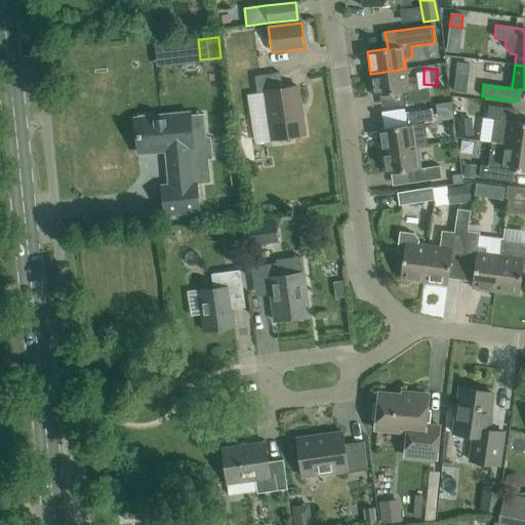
[(405,69),(370,74),(373,96),(402,92),(404,105),(430,101),(429,88),(418,89),(417,82),(412,78),(407,78),(405,69)]
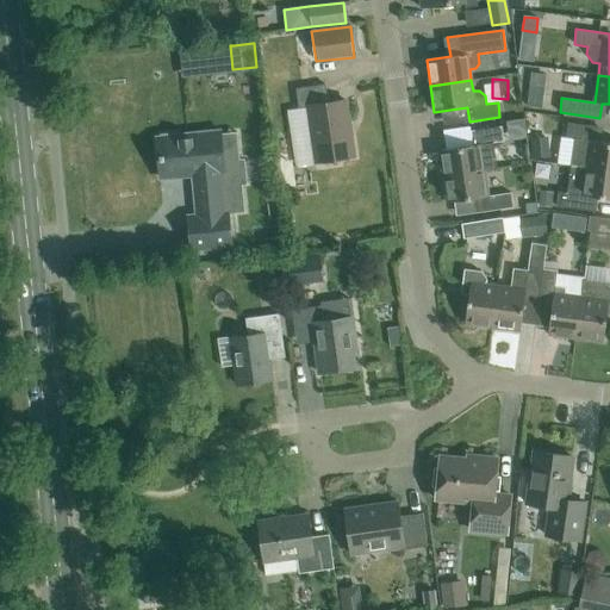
[(328,104),(325,85),(296,89),(299,109),(307,107),(316,162),(354,156),(346,101),(328,104)]
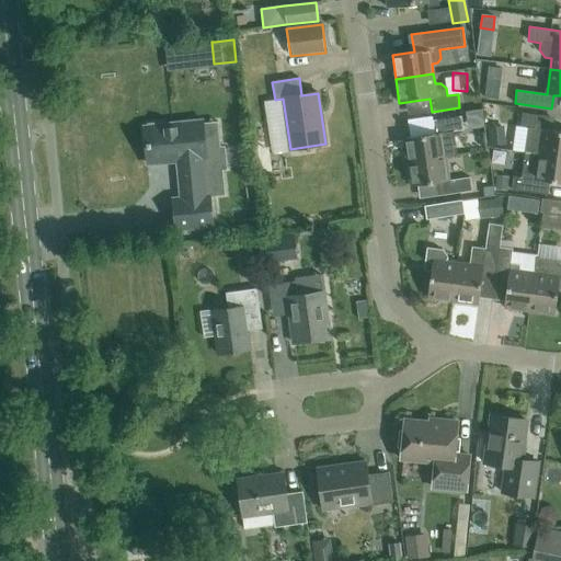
[(525,152),(560,157),(560,132),(548,130),(550,117),(522,113),(521,126),(528,127),(525,152)]
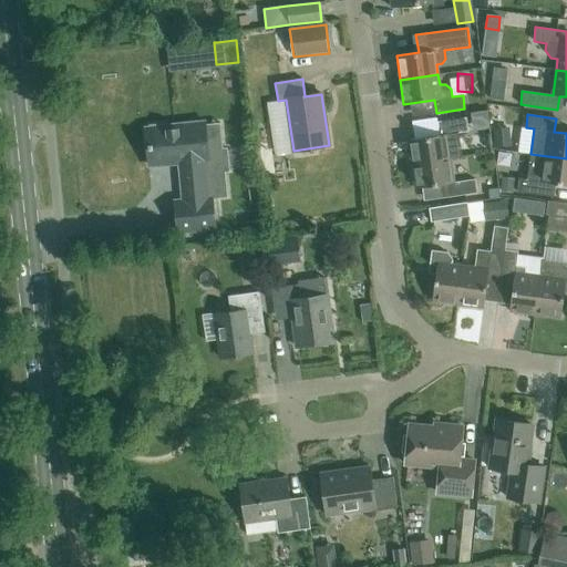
[(440,135),(409,140),(412,164),(450,158),(462,156),(459,133),(467,132),(466,117),(437,122),(440,135)]
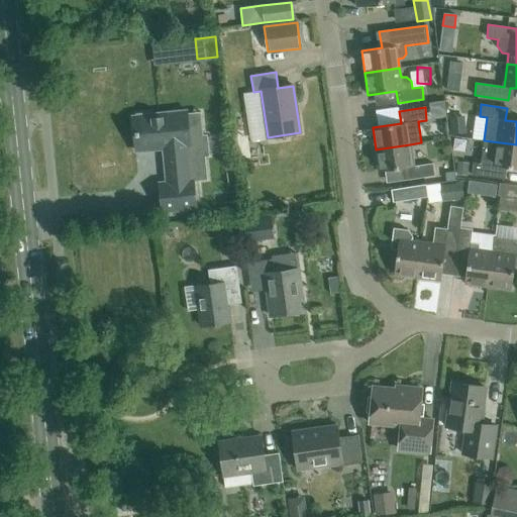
[(190,144),(186,113),(150,116),(150,113),(136,115),(137,117),(132,118),(135,150),(165,147),(168,182),(159,183),(162,211),(196,207),(193,180),(188,181),(185,145),(190,144)]
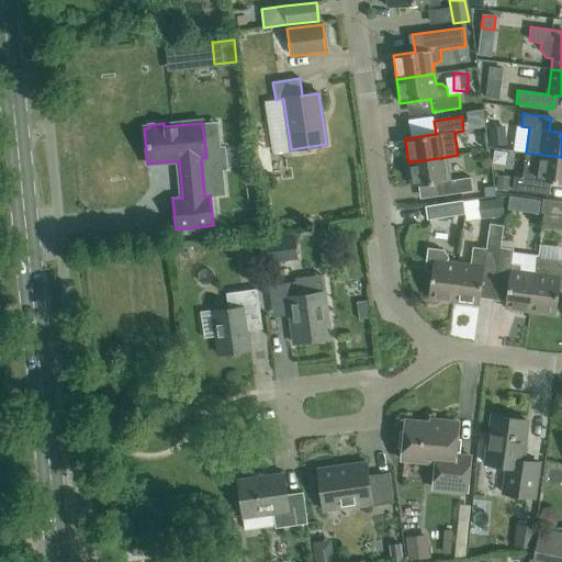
[(506,144),(504,126),(489,128),(491,145),(506,144)]
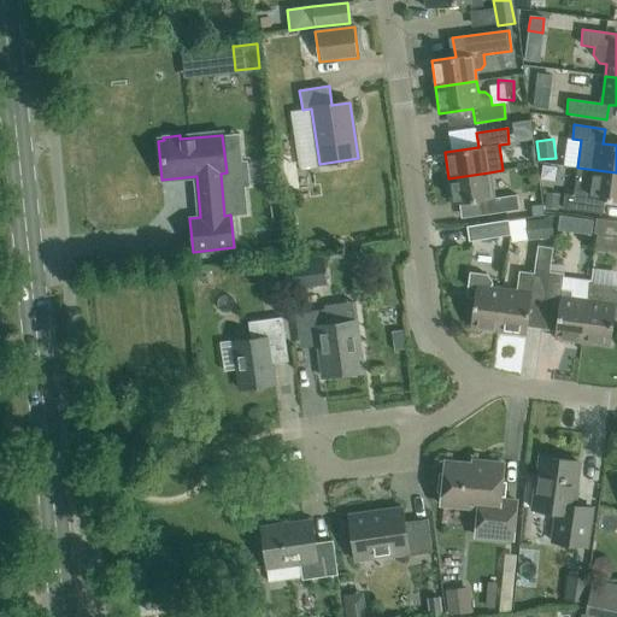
[(616,201),(616,172),(577,168),(574,195),(564,194),(563,209),(603,215),(604,200),(616,201)]
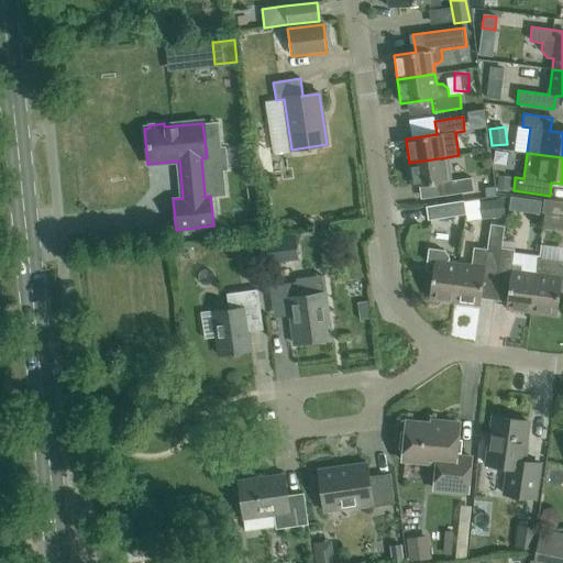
[(446,157),(409,163),(412,187),(443,183),(445,196),(473,191),(472,178),(451,181),(446,157)]
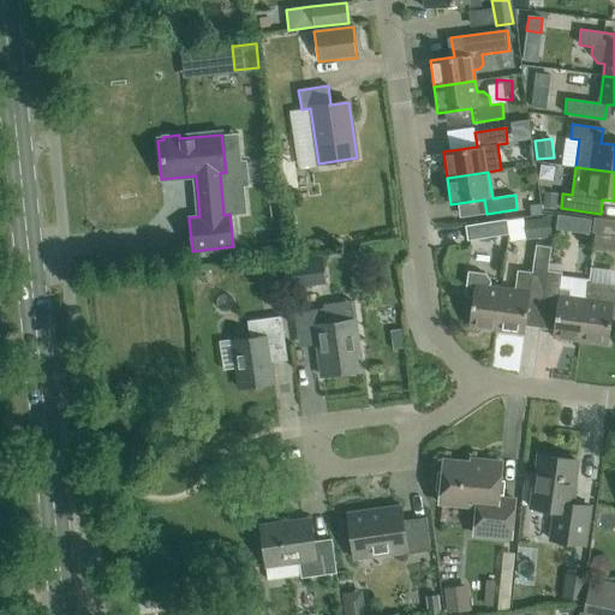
[(544,207),(556,208),(557,195),(545,193),(544,207)]
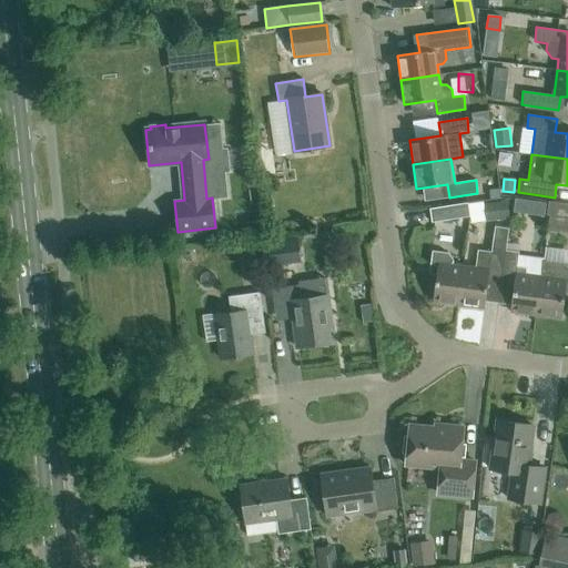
[(490,199),(500,198),(498,189),(489,191),(490,199)]
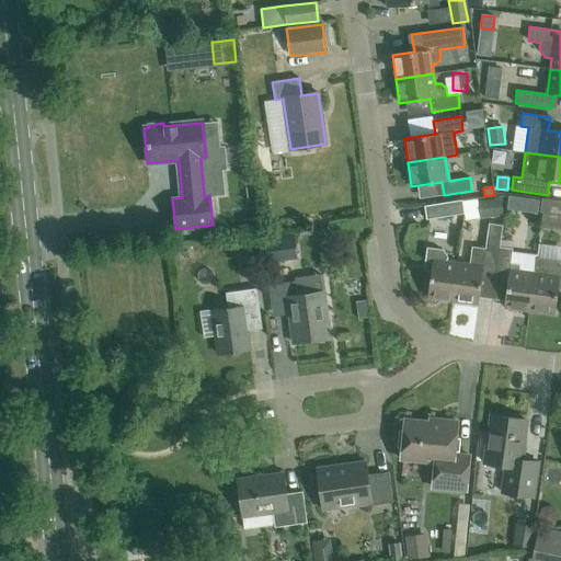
[(522,212),(524,198),(508,196),(507,209),(522,212)]
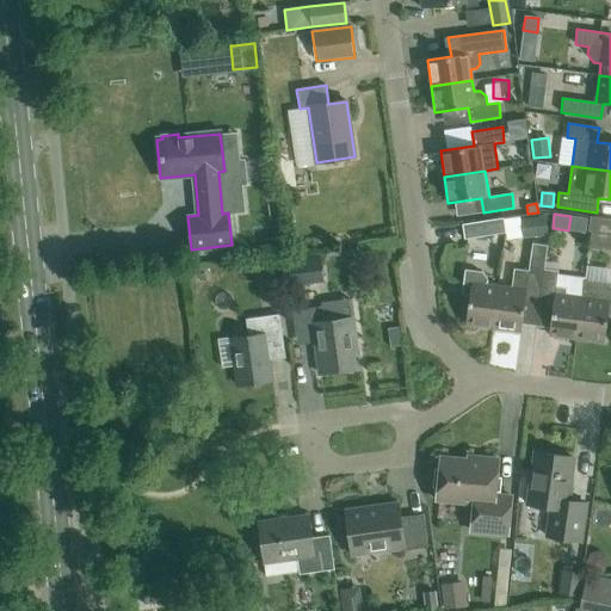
[(588,232),(610,234),(610,220),(590,216),(588,232)]
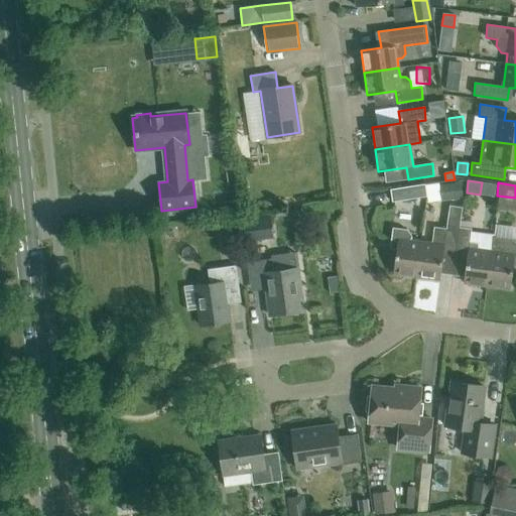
[(425,184),(399,188),(390,189),(392,202),(426,197),(425,184)]
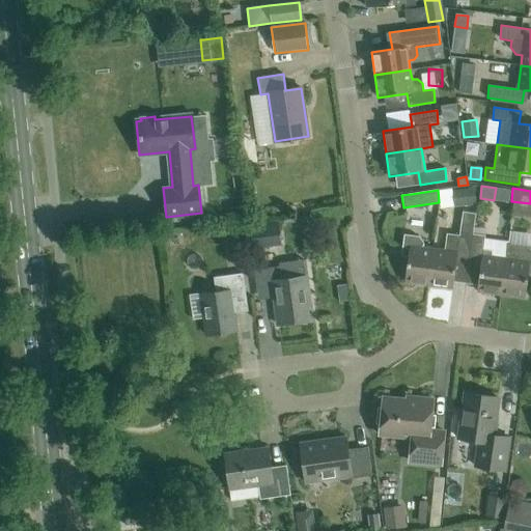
[(473,190),(457,192),(459,205),(474,204),(473,190)]
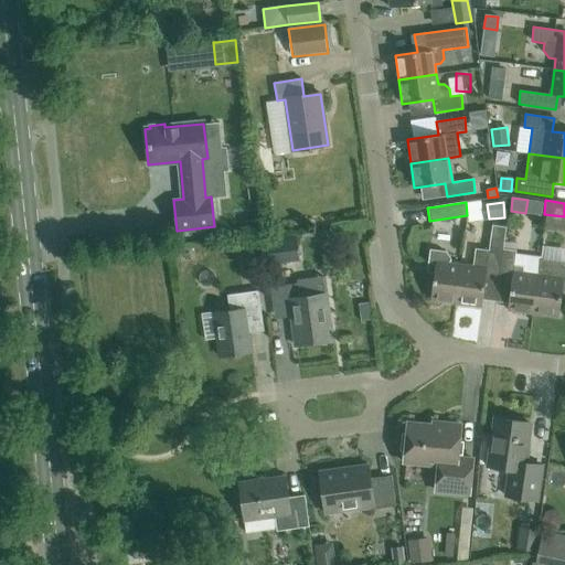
[(499,277),(503,249),(505,227),(492,225),(489,251),(476,249),(472,267),(461,265),(456,304),(481,307),(486,275),(499,277)]
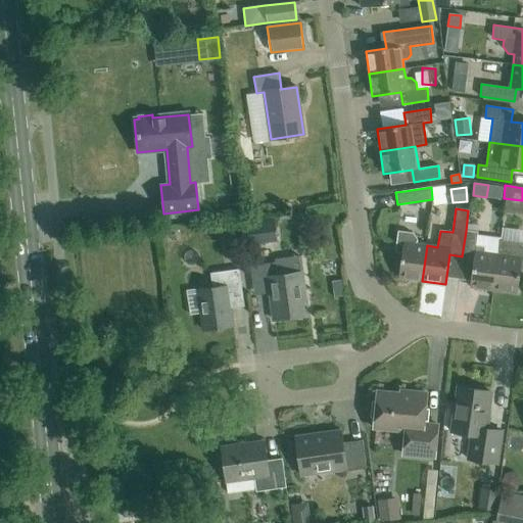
[(274,218),(241,223),(244,244),(277,239),(274,218)]
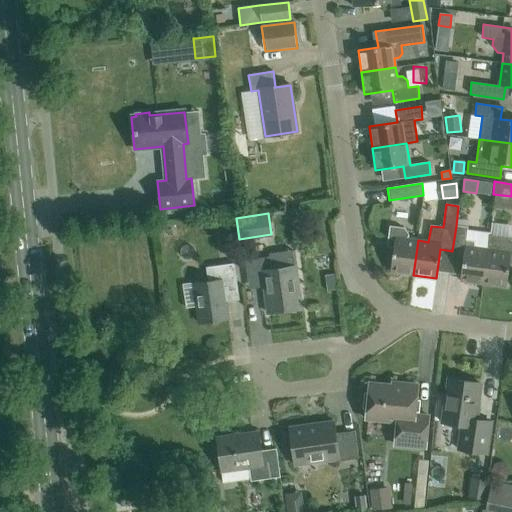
[(413,275),(418,240),(407,239),(408,234),(404,228),(390,226),(388,240),(394,241),(390,272),(413,275)]
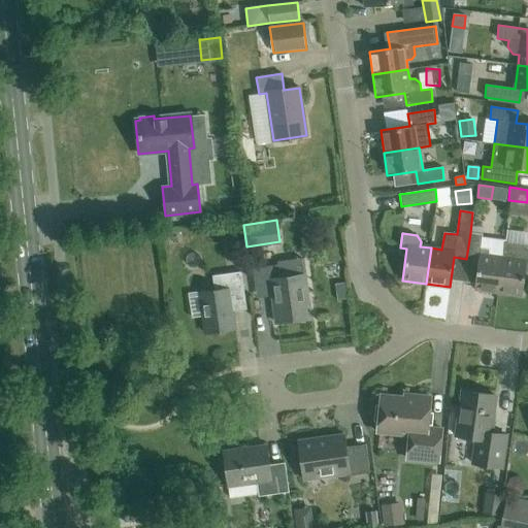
[(498,293),(503,258),(489,256),(490,250),(481,249),(482,234),(470,233),(466,259),(477,260),(474,290),(498,293)]
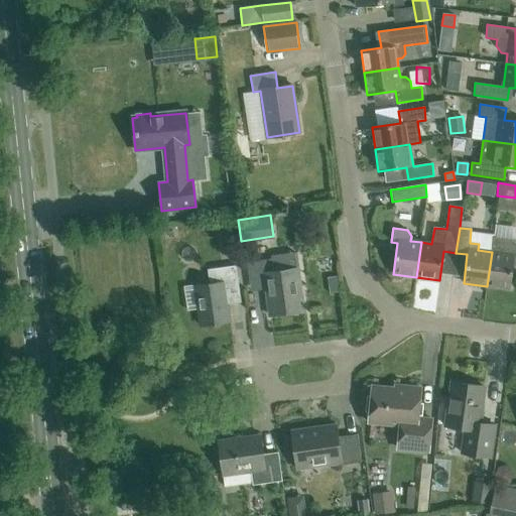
[(223,249),(234,247),(231,230),(221,232),(223,249)]
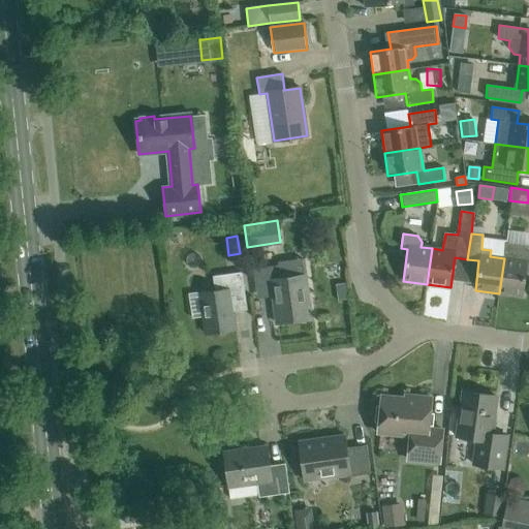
[(504,258),(499,293),(523,297),(528,262),(528,261),(528,247),(506,244),(504,258)]
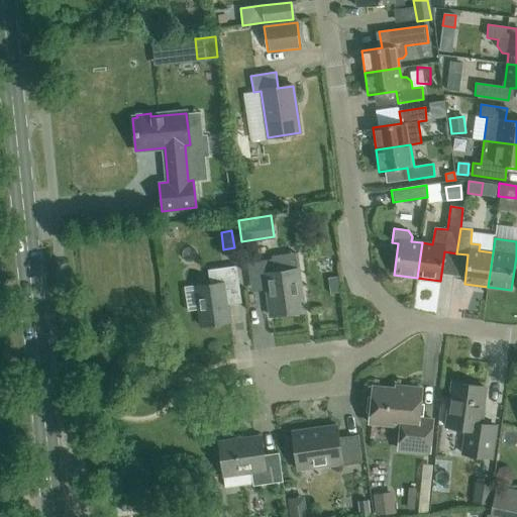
[(274,273),(272,260),(247,264),(250,286),(266,284),(270,316),(300,312),(297,287),(301,287),(298,269),(274,273)]
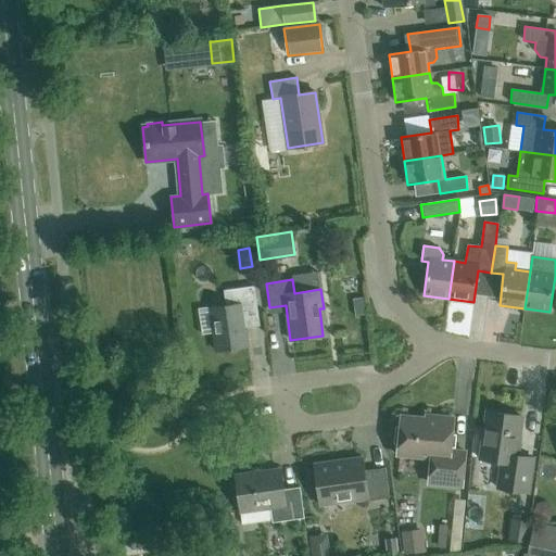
[(210,308),(199,311),(202,336),(214,333),(216,351),(248,346),(244,328),(243,318),(258,316),(254,287),(239,289),(224,291),(226,306),(210,308)]
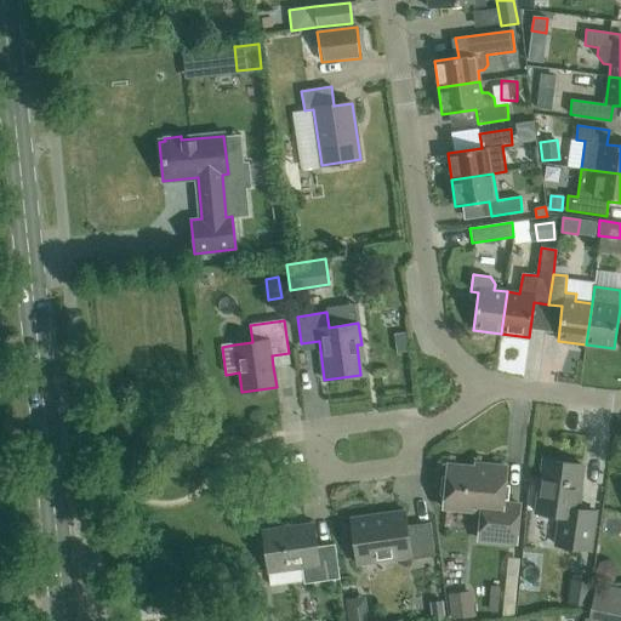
[(408,331),(397,332),(399,351),(410,349),(408,331)]
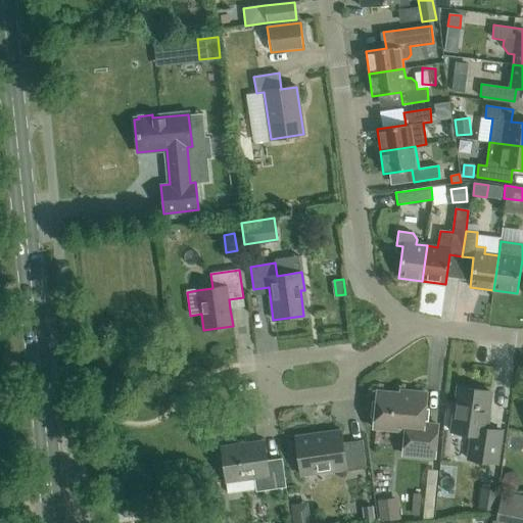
[(496,464),(502,431),(485,429),(490,392),(458,387),(452,432),(472,435),(468,460),(496,464)]
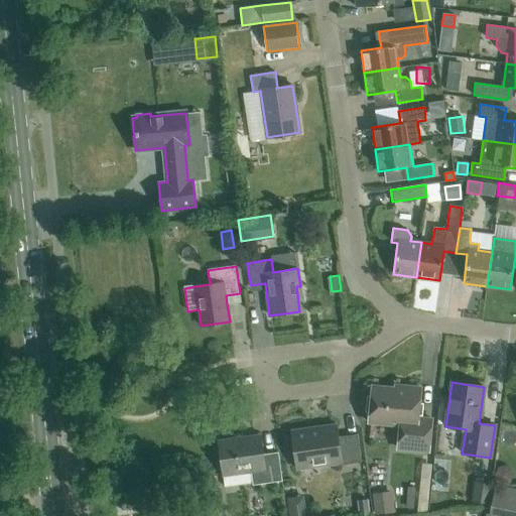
[(404,389),(372,386),(369,422),(400,425),(398,448),(428,452),(431,419),(417,418),(420,388),(404,386),(404,389)]
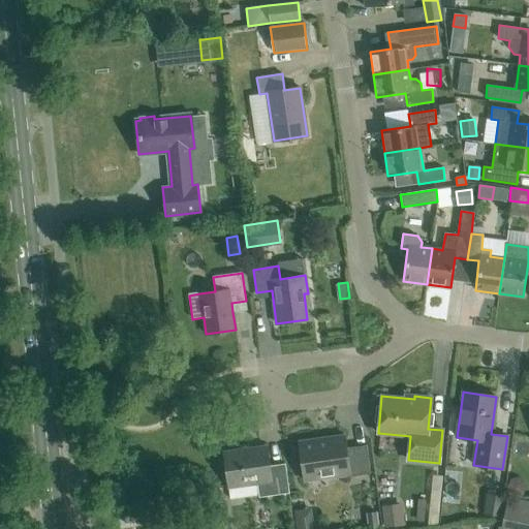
[(346,448),(344,436),(299,442),(304,474),(345,469),(346,477),(370,473),(366,445),(346,448)]
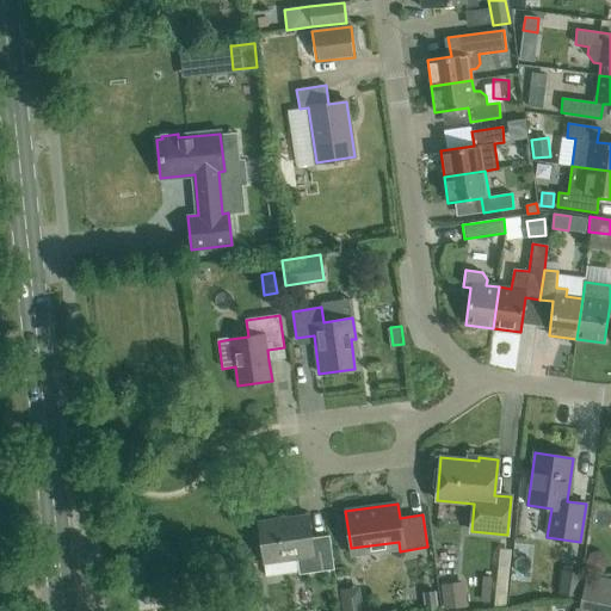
[(312,538),(308,516),(258,523),(264,563),(297,559),(300,574),(334,569),(329,536),(312,538)]
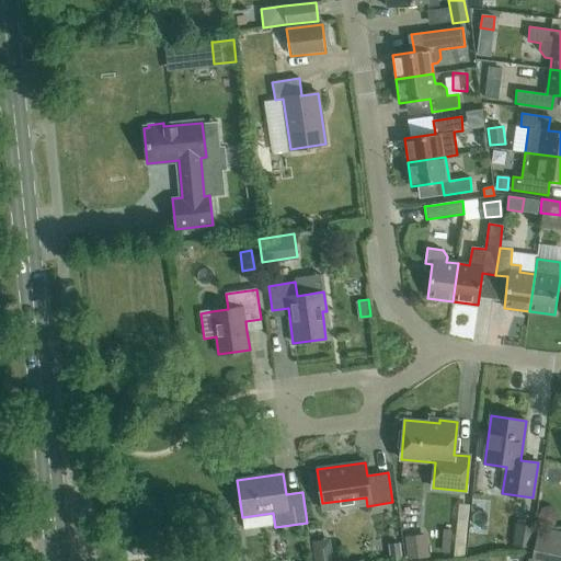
[(513,527),(511,547),(528,549),(530,529),(513,527)]
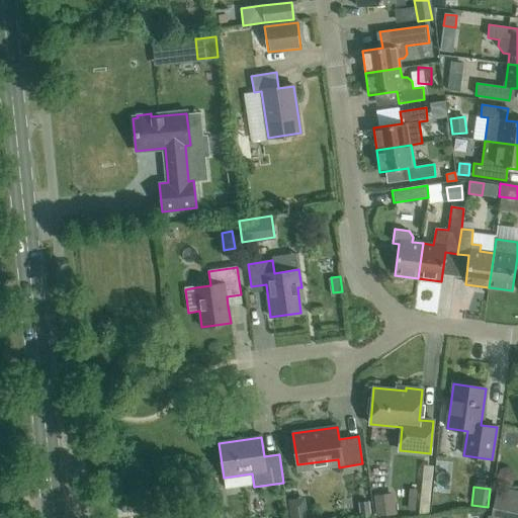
[(491,517),(517,517),(517,491),(498,488),(491,517)]
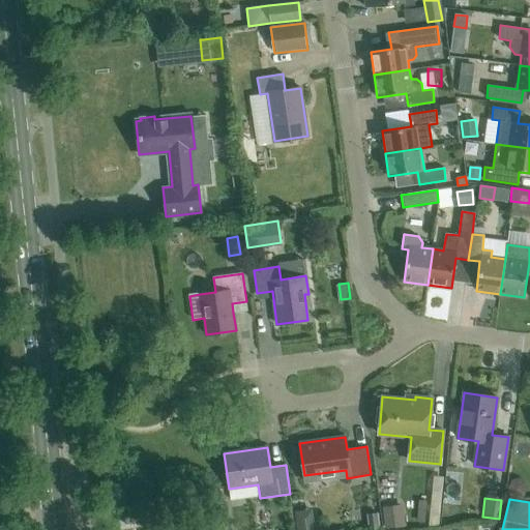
[(384,510),(386,529),(405,527),(403,507),(384,510)]
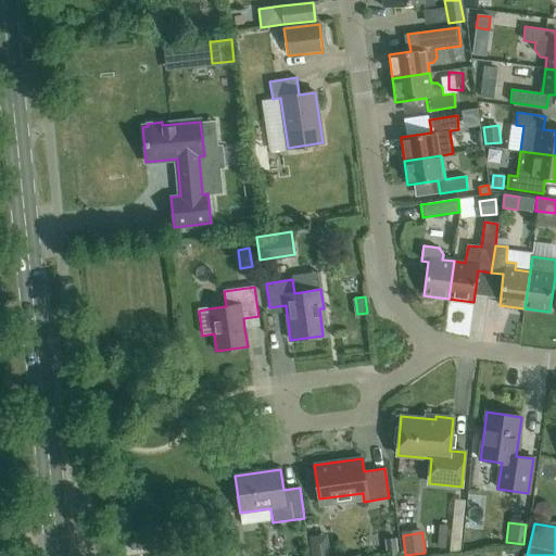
[(387,555),(394,555),(399,555),(396,539),(384,540),(387,555)]
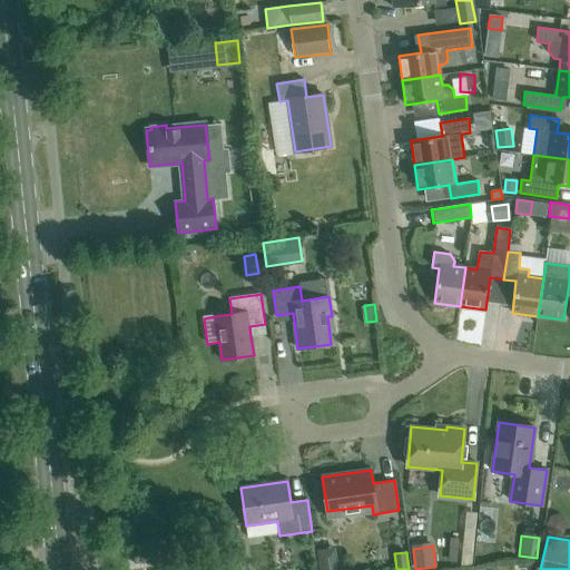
[(149,554),(134,557),(135,563),(149,562),(149,554)]
